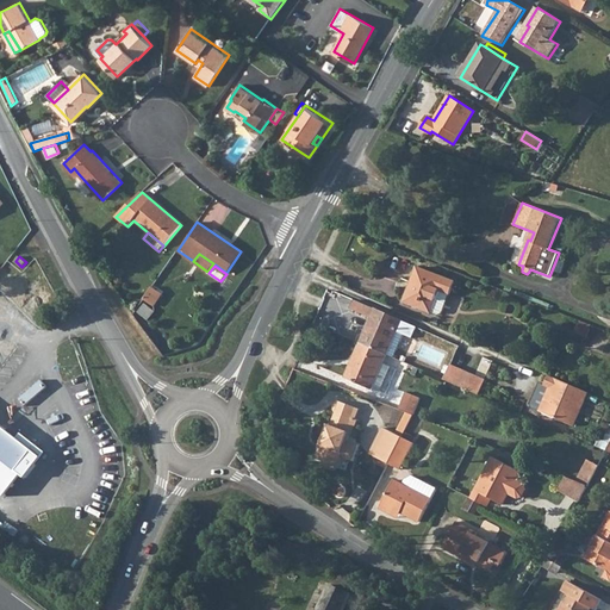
[(450,294),(455,281),(417,267),(412,282),(415,284),(408,302),(419,306),(419,309),(431,313),(431,312),(439,315),(442,313),(449,294),(450,294)]
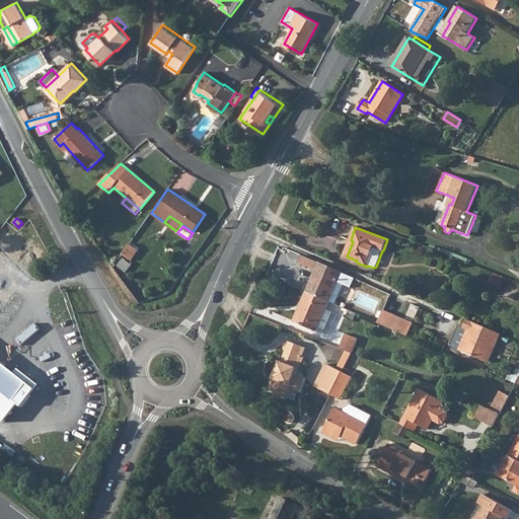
[(138,249),(130,244),(123,254),(131,261),(138,249)]
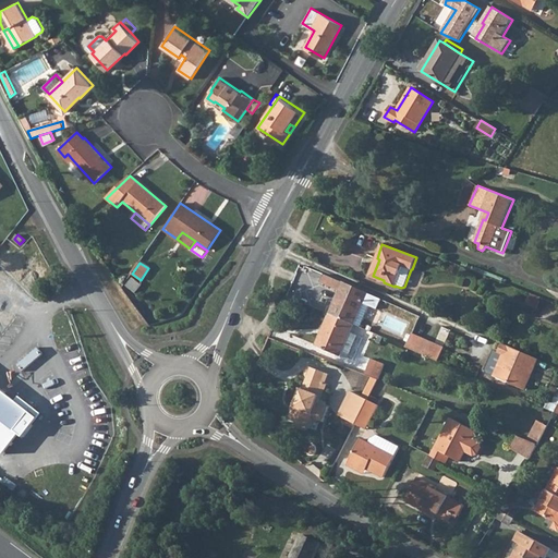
[(353,324),(360,327),(370,306),(376,310),(381,299),(367,293),(343,282),(340,291),(343,292),(339,302),(336,300),(330,314),(353,324)]
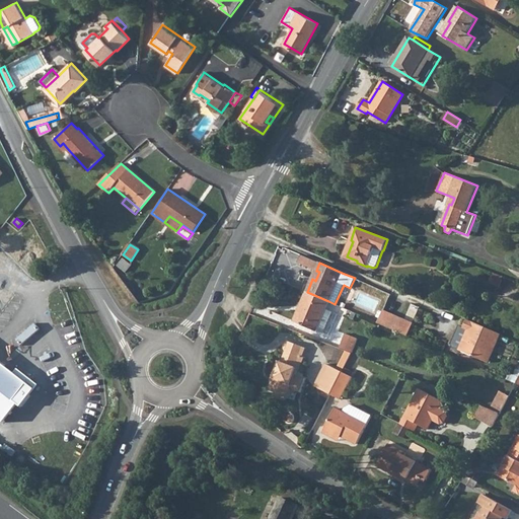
[(500,287),(502,280),(493,276),(490,283),(500,287)]
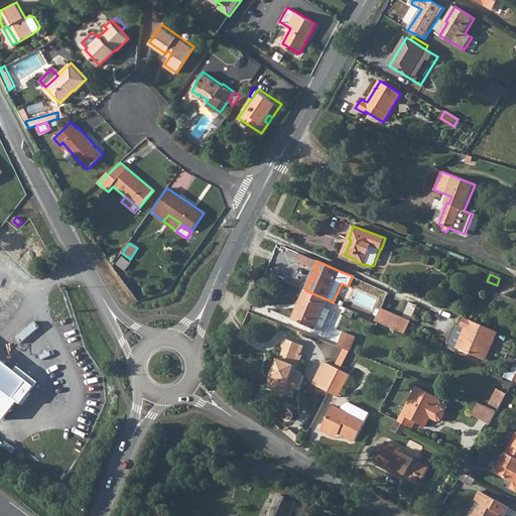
[(324,306),(327,299),(305,290),(292,319),(314,329),(324,306)]
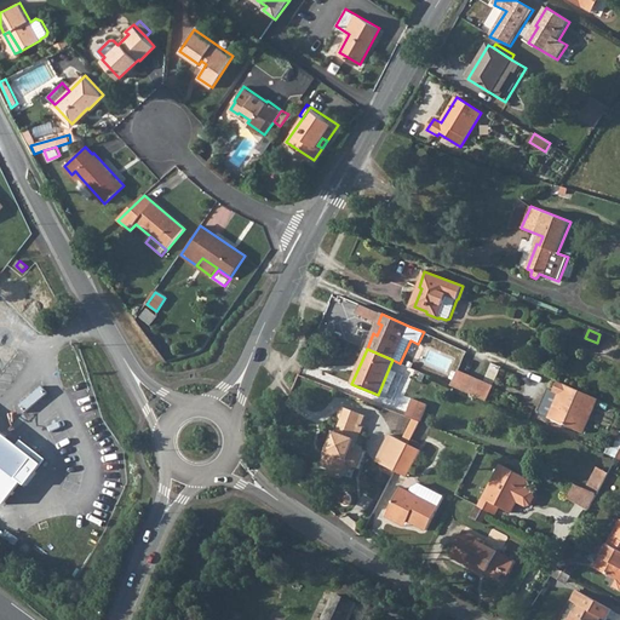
[(389,368),(378,395),(386,397),(397,372),(389,368)]
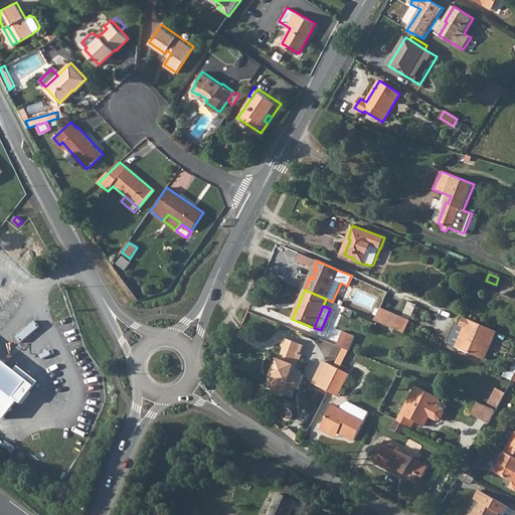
[(410,321),(381,308),(375,321),(404,333),(410,321)]
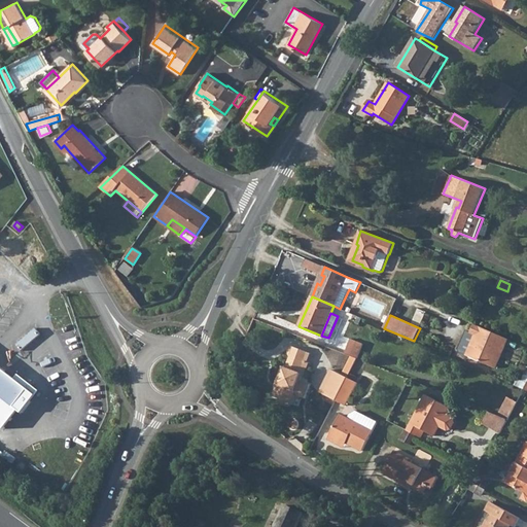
[(508,340),(475,324),(471,332),(478,336),(477,339),(475,338),(467,355),(467,356),(496,369),(508,340)]
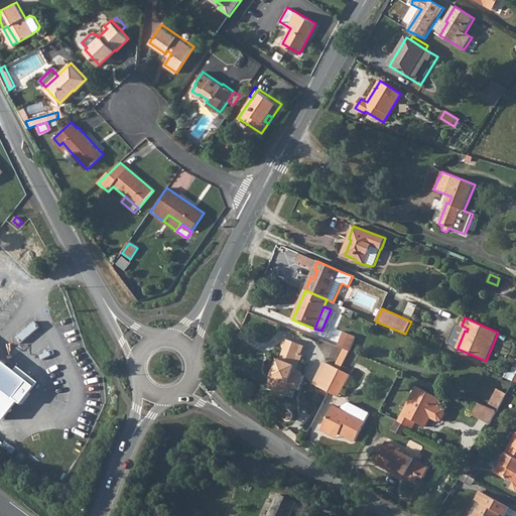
[(467,332),(468,329),(462,326),(458,325),(449,343),(450,345),(458,348),(465,331),(467,332)]
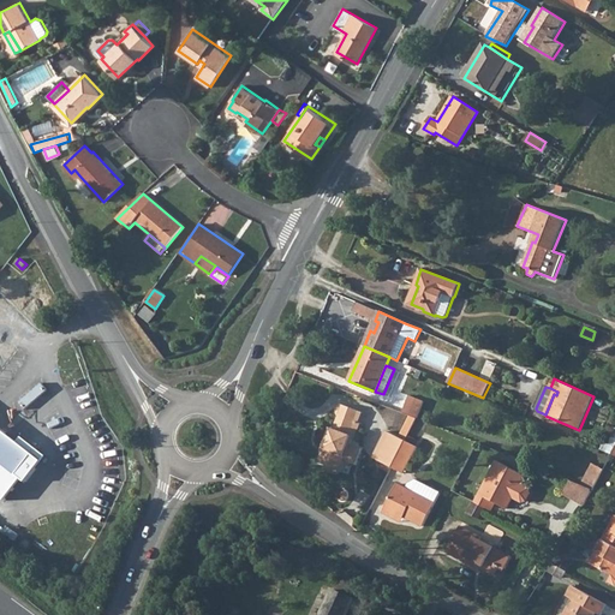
[(410,396),(402,412),(418,418),(424,402),(410,396)]
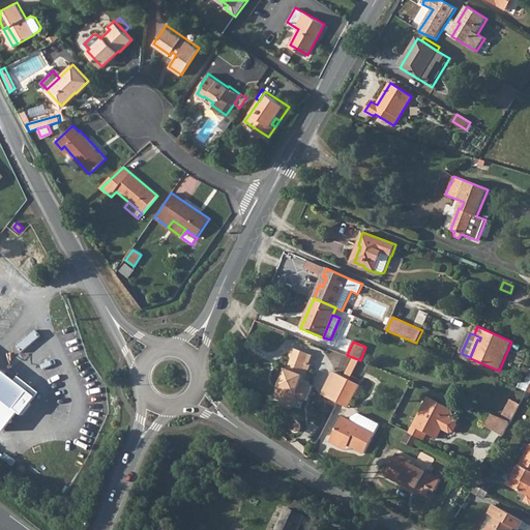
[(308,363),(313,355),(295,349),(292,349),(291,351),(290,353),(290,354),(290,356),(292,358),(288,370),(286,370),(283,376),(282,376),(278,384),(280,384),(274,399),(282,401),(284,405),(290,407),(293,406),(296,396),(306,401),(312,386),(301,383),(304,376),(301,375),(305,362),(308,363)]
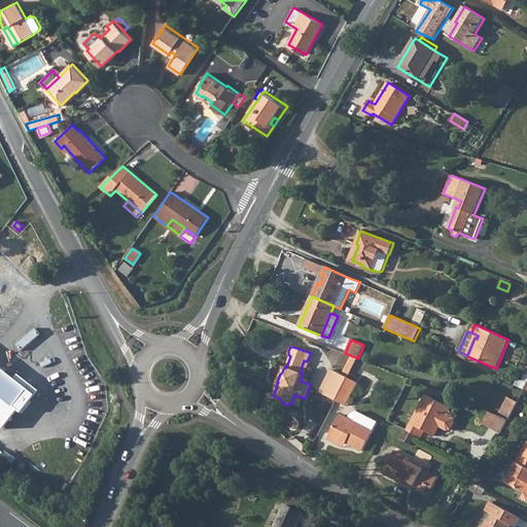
[(351,356),(342,375),(348,378),(357,359),(351,356)]
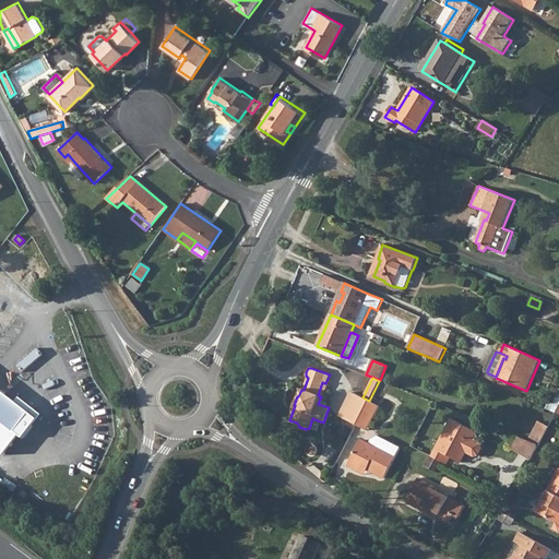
[(323,397),(329,384),(322,382),(318,395),(323,397)]
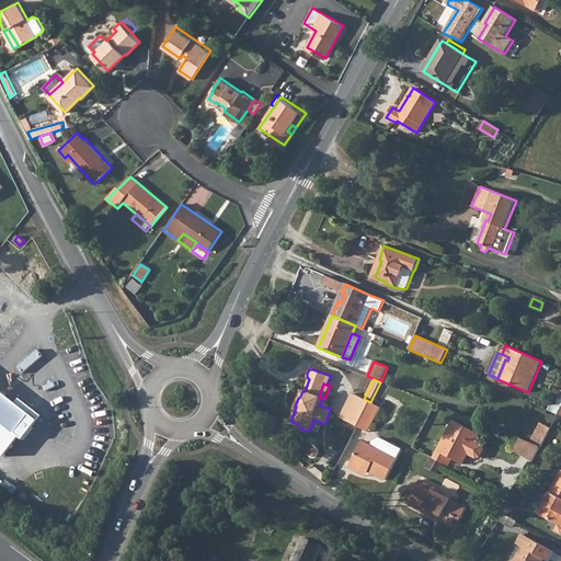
[(25,403),(16,403),(0,390),(0,453),(4,456),(20,437),(15,434),(34,410),(25,403)]
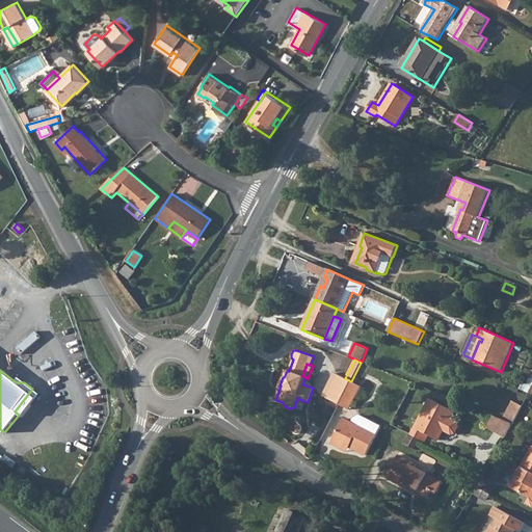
[(351,381),(345,378),(335,373),(323,396),(339,404),(351,381)]
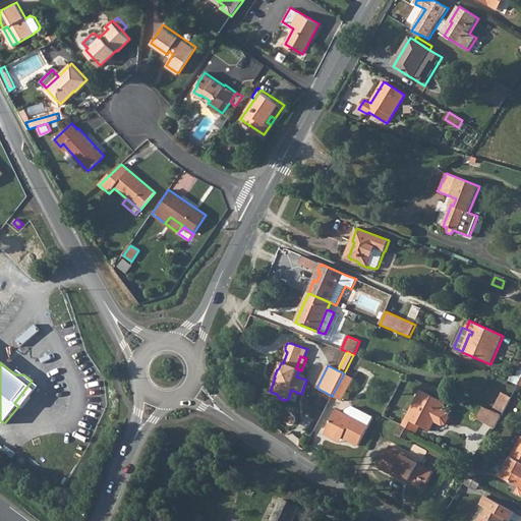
[(512,373),(509,381),(518,385),(519,384),(520,382),(520,380),(520,370),(519,370),(516,375),(512,373)]
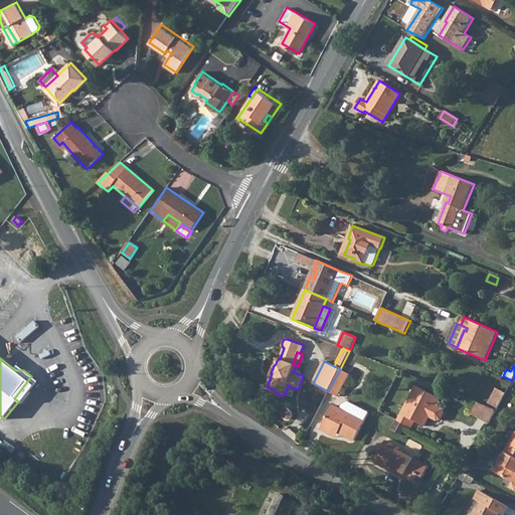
[(340,369),(328,391),(338,396),(349,374),(340,369)]
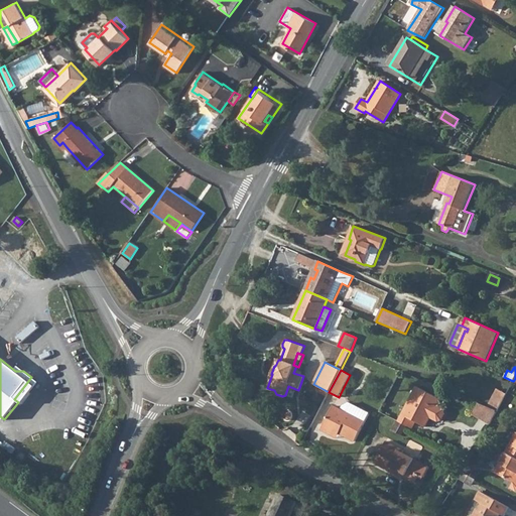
[(440,399),(417,387),(399,422),(407,426),(409,426),(412,420),(426,427),(431,417),(438,421),(442,420),(445,413),(444,410),(436,406),(440,399)]
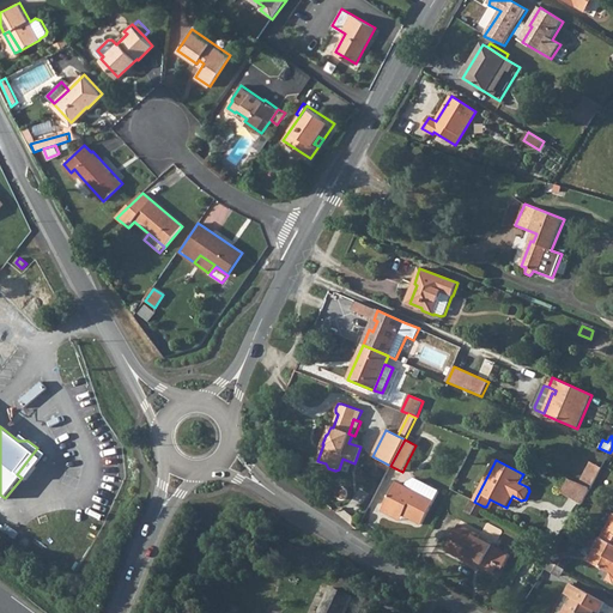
[(592,462),(581,481),(593,486),(602,468),(592,462)]
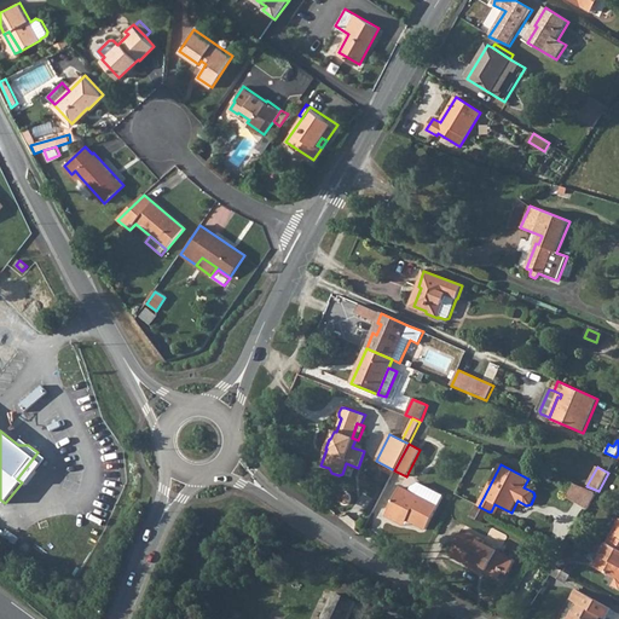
[(444,497),(420,484),(411,487),(409,492),(400,487),(386,515),(398,521),(401,514),(409,518),(416,520),(414,524),(426,530),(444,497)]
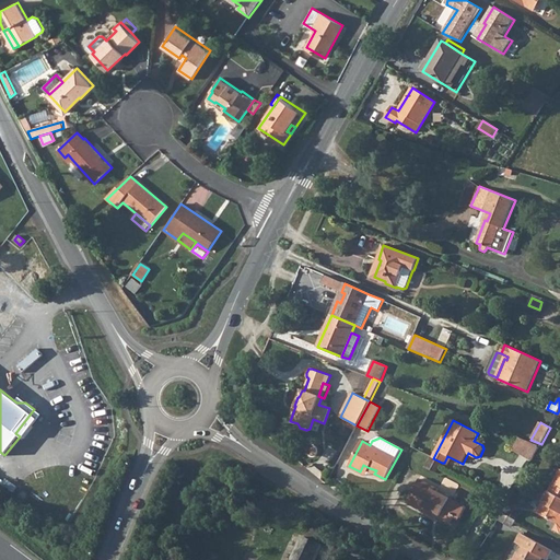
[(513,450),(533,461),(540,446),(531,442),(521,438),(513,450)]
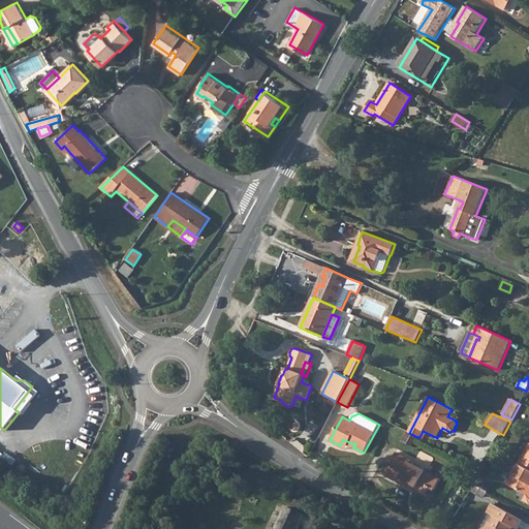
[(297,421),(294,421),(293,421),(291,422),(290,423),(289,425),(289,428),(290,428),(291,429),(292,430),(293,431),(294,431),(297,431),(298,430),(299,430),(300,428),(300,427),(300,426),(300,424),(300,423),(298,422),(297,421)]
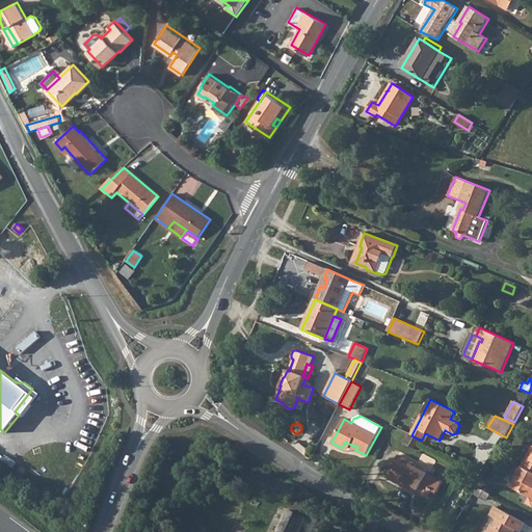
[(415,450),(420,440),(411,435),(409,434),(404,445),(415,450)]
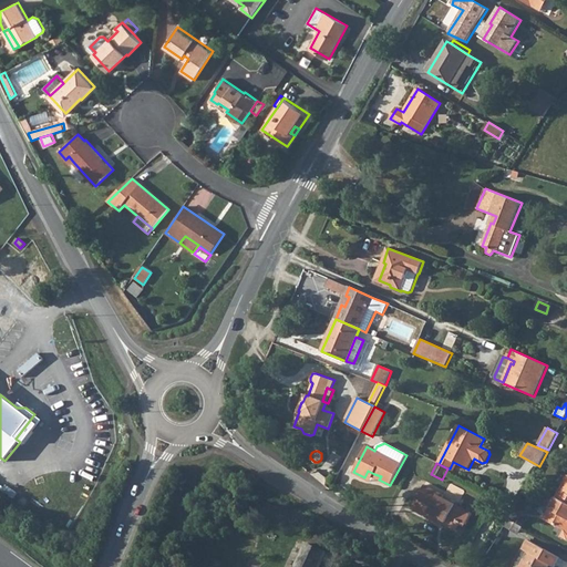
[(364,477),(371,481),(373,476),(374,474),(368,471),(364,477)]
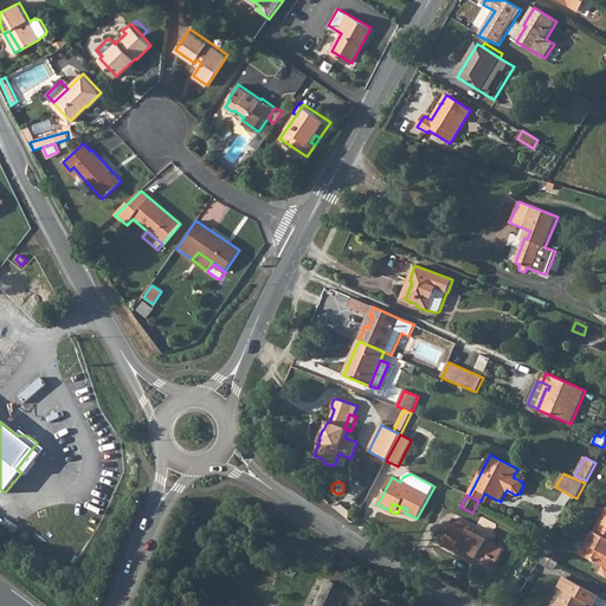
[(605,510),(582,554),(604,567),(600,574),(605,577),(605,510)]
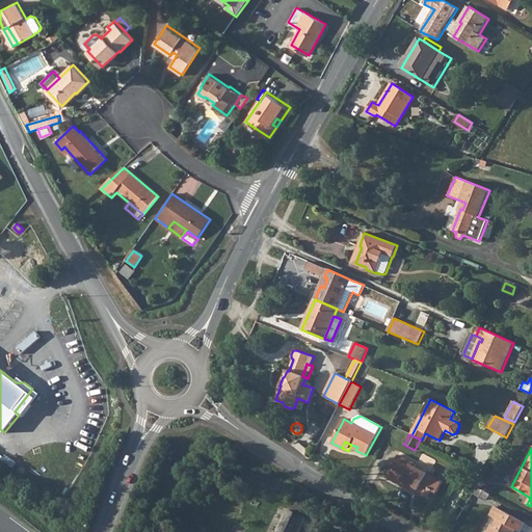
[(427,473),(416,467),(397,457),(387,478),(414,493),(416,488),(418,489),(418,490),(428,497),(432,488),(437,491),(443,481),(427,473)]
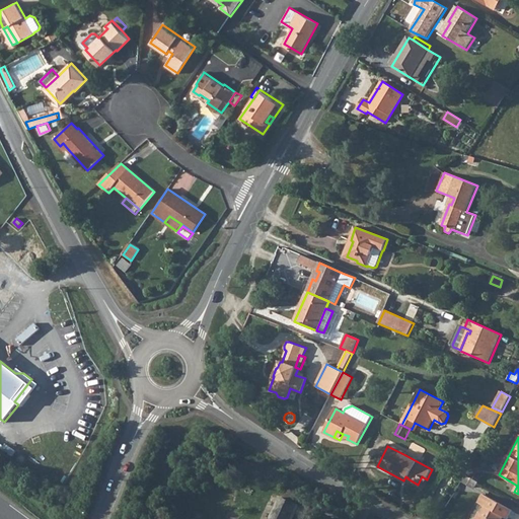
[(465,475),(477,482),(482,475),(469,468),(465,475)]
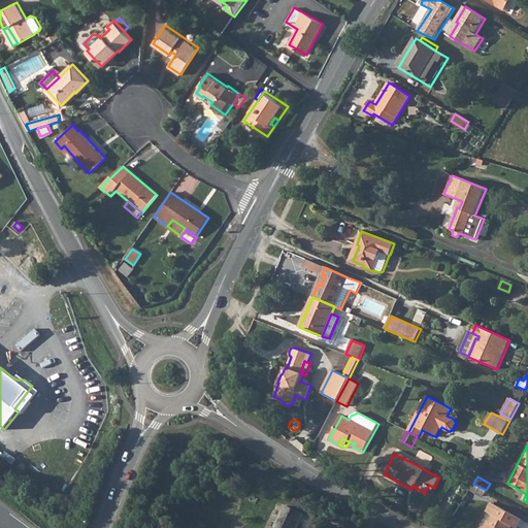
[(483,496),(486,490),(473,484),(469,489),(483,496)]
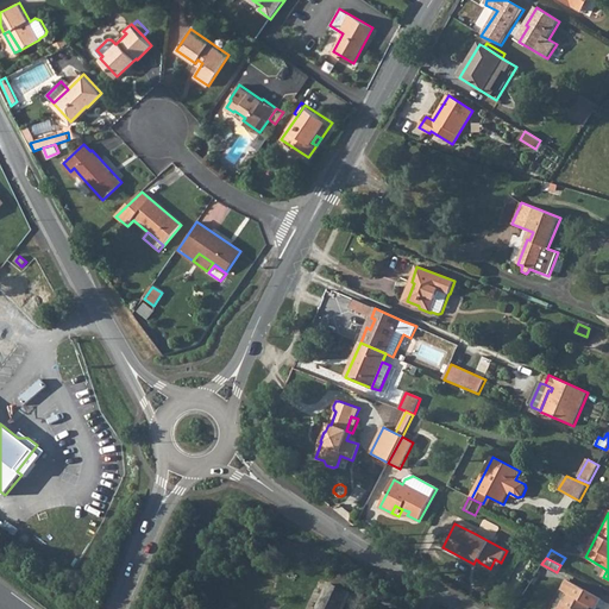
[(476,559),(473,564),(495,575),(501,563),(495,559),(490,569),(478,562),(478,560),(476,559)]
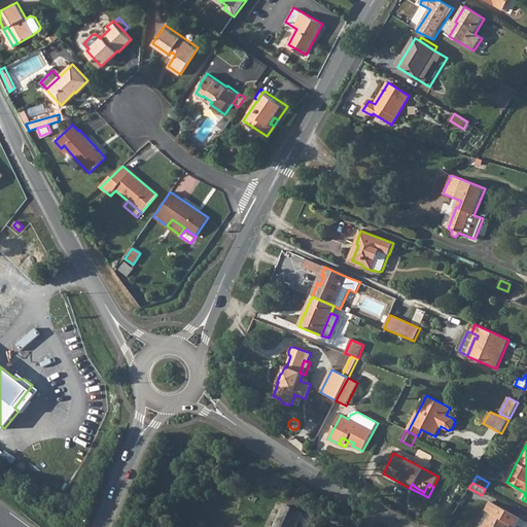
[(515,526),(521,518),(491,501),(486,511),(492,514),(484,526),(510,526),(511,525),(515,526)]
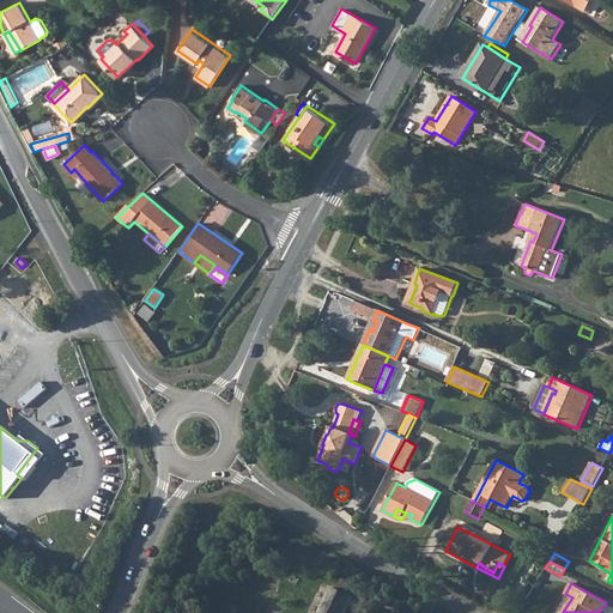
[(345,612),(353,598),(333,588),(321,612),(345,612)]
